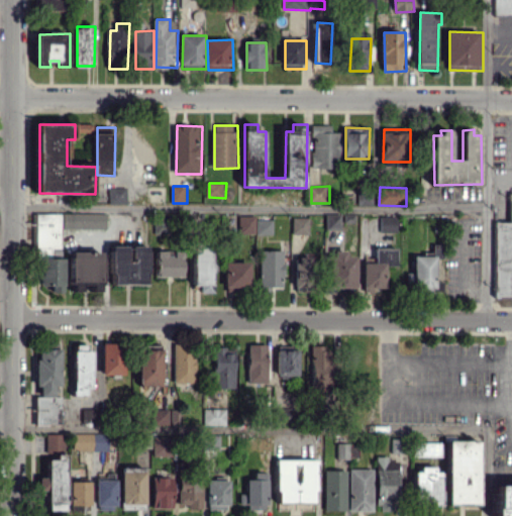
[(129,204),(129,188),(112,188),(112,204),(129,204)]
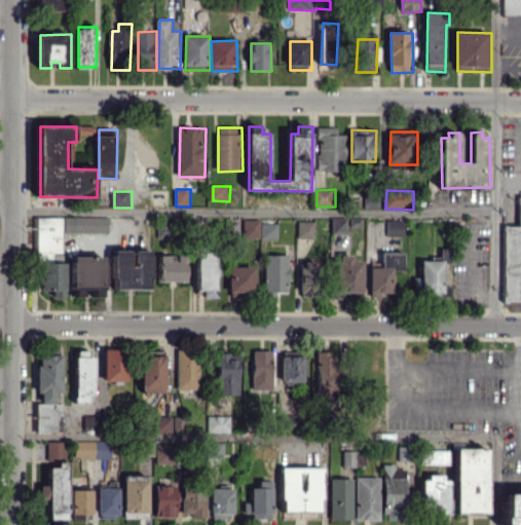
[(382,210),(382,195),(367,195),(366,210),(382,210)]
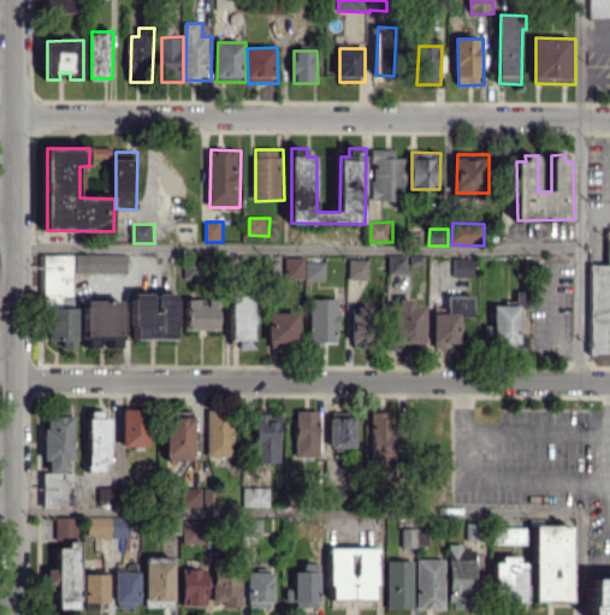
[(130,255),(78,254),(78,272),(130,273),(130,255)]
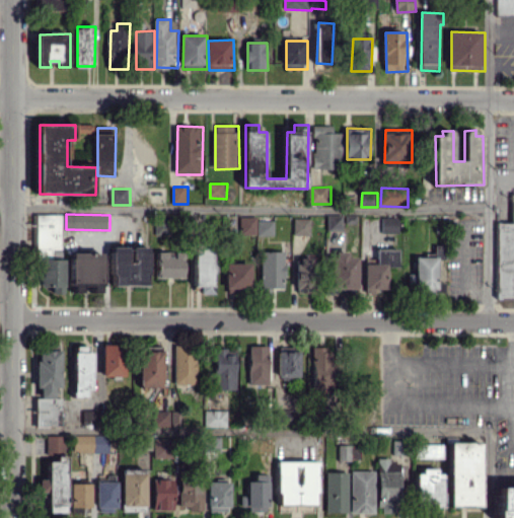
[(65,215),(42,215),(42,288),(56,288),(56,294),(67,294),(67,260),(55,260),(55,249),(64,249),(65,215)]
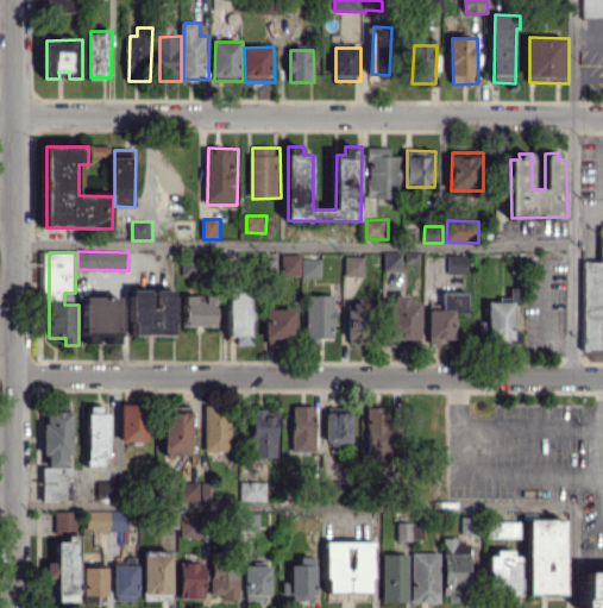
[(387,271),(404,271),(404,252),(387,252),(387,271)]
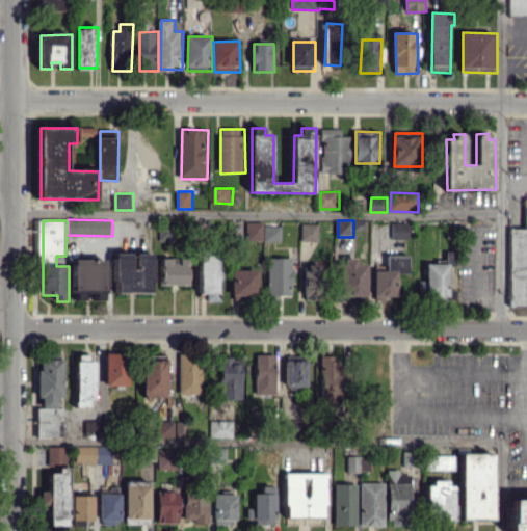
[(161,241),(178,242),(179,222),(162,222),(161,241)]
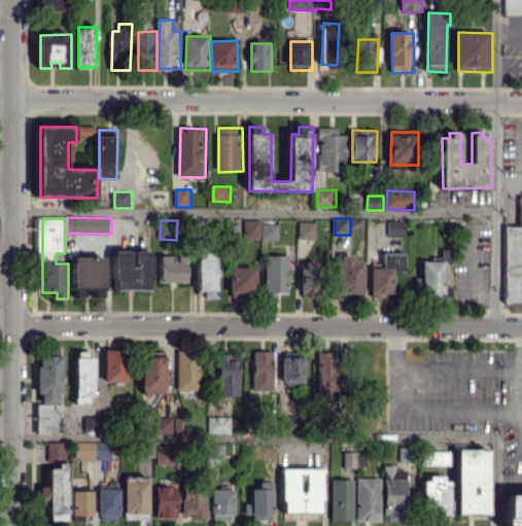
[(390,237),(408,237),(408,220),(390,221),(390,237)]
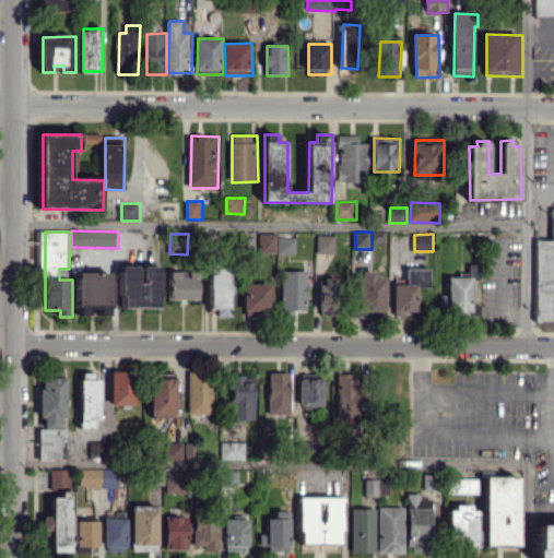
[(320,254),(338,253),(338,235),(319,236),(320,254)]
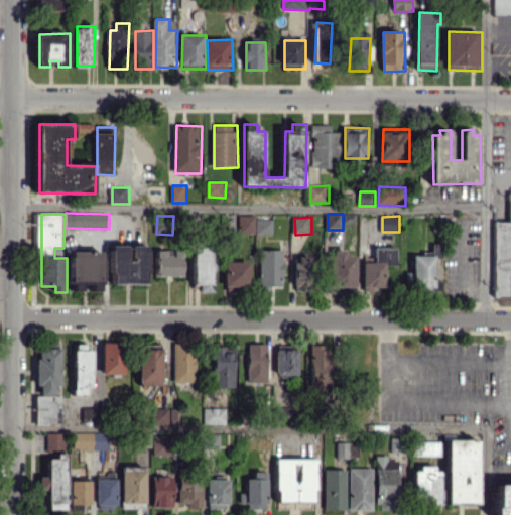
[(275,220),(259,219),(258,234),(274,235),(275,220)]
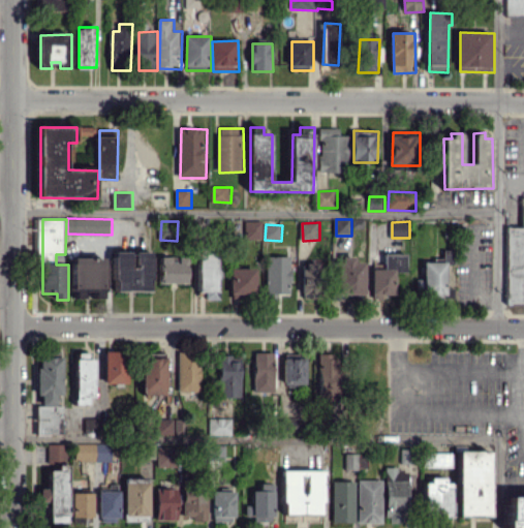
[(523,227),(511,227),(509,304),(523,304),(523,227)]
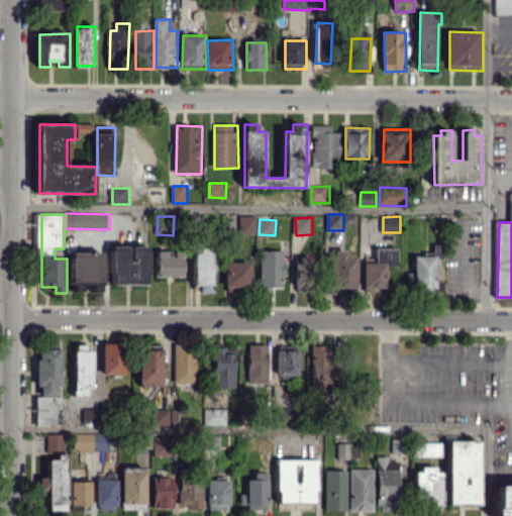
[(196,286),(202,286),(202,293),(215,293),(215,244),(196,243),(196,286)]
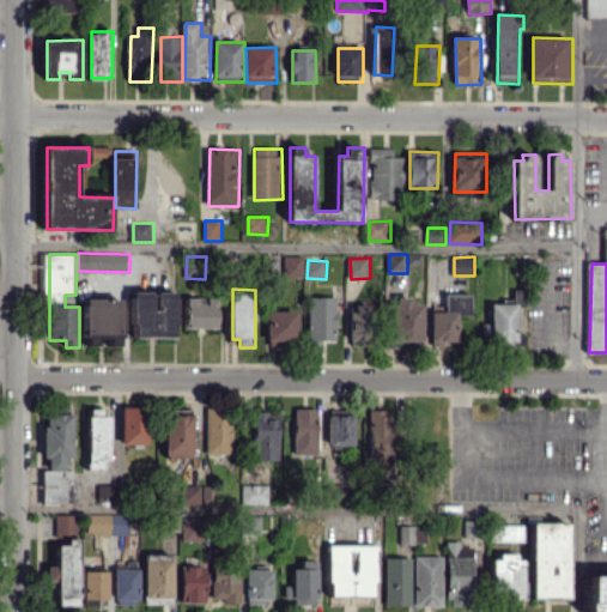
[(177,292),(158,292),(158,310),(153,310),(153,292),(135,292),(134,338),(176,338),(177,292)]
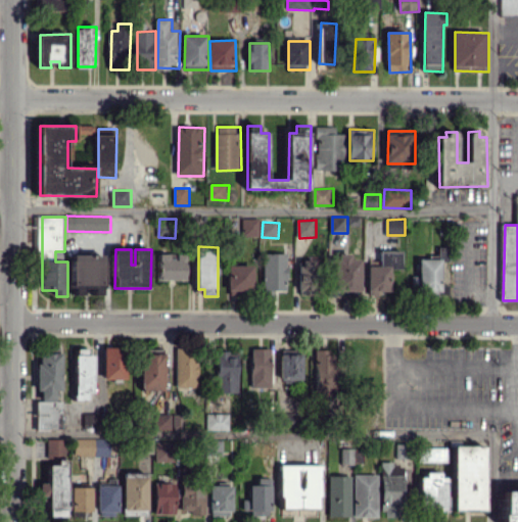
[(405,270),(404,250),(382,251),(383,267),(370,267),(370,292),(392,292),(392,270),(405,270)]
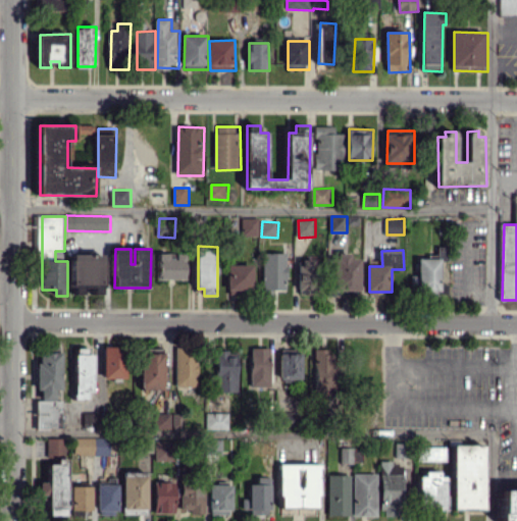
[(265,292),(289,292),(290,254),(265,253),(265,292)]
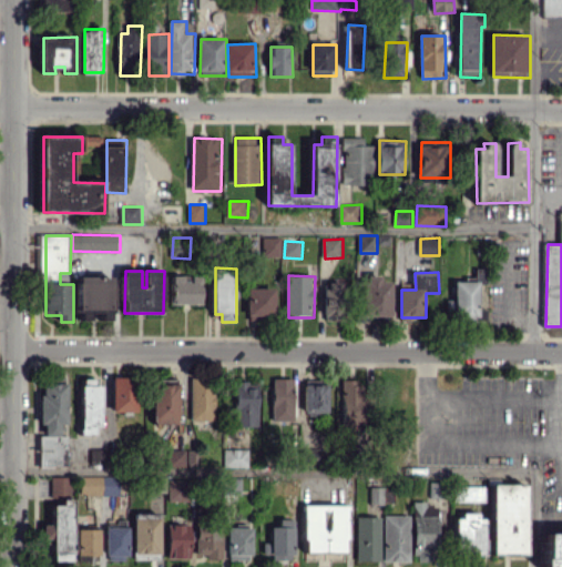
[(174,304),(204,305),(205,280),(186,279),(186,276),(174,276),(174,304)]
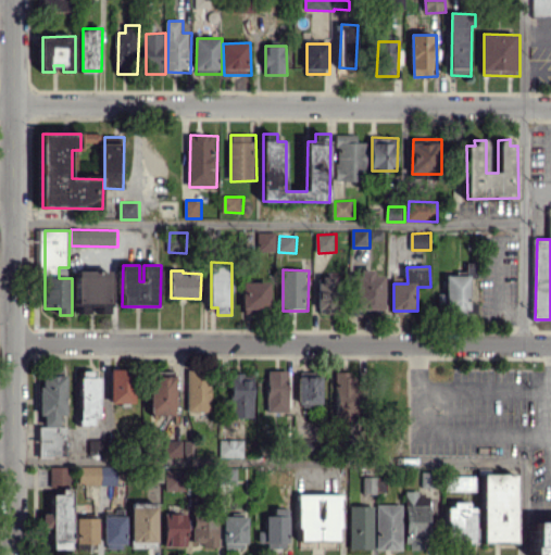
[(78,272),(78,314),(90,314),(90,306),(102,306),(102,313),(112,313),(112,272),(78,272)]
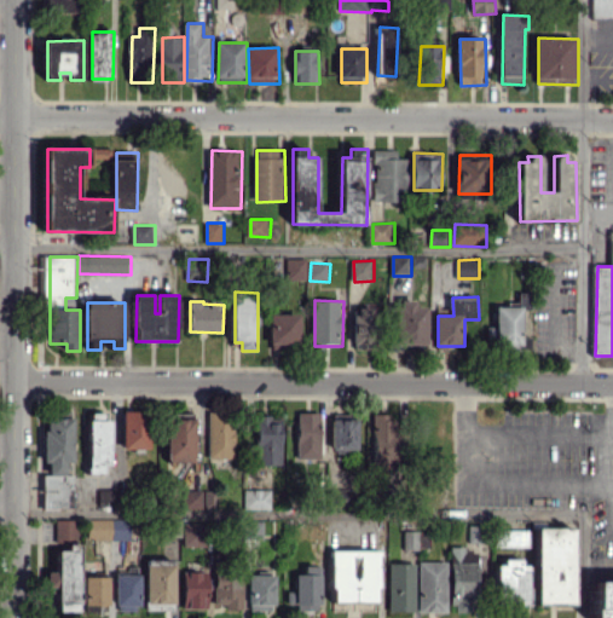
[(402,302),(399,350),(428,351),(431,309),(417,307),(417,302),(402,302)]
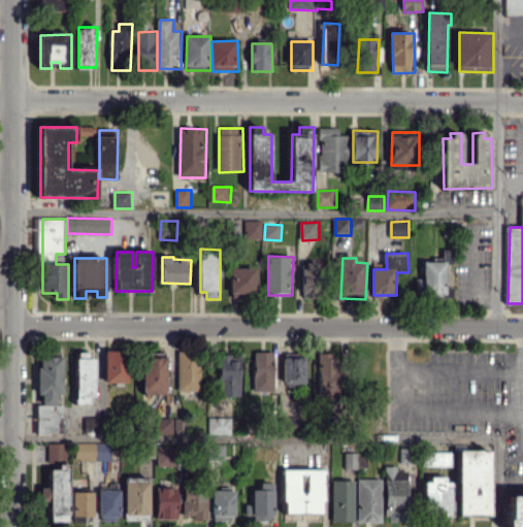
[(425,278),(418,278),(418,295),(448,295),(448,262),(425,262),(425,278)]
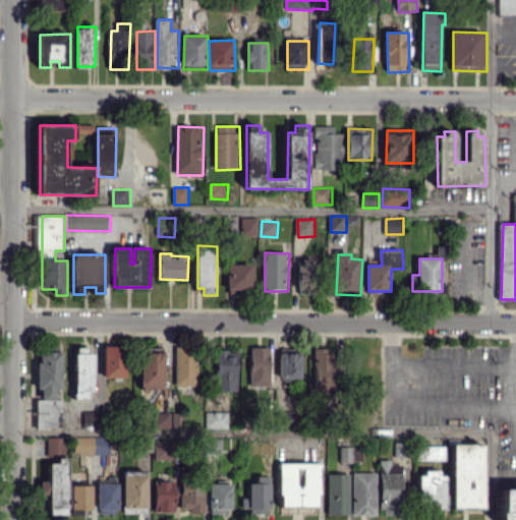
[(319,295),(319,260),(300,260),(299,294),(319,295)]
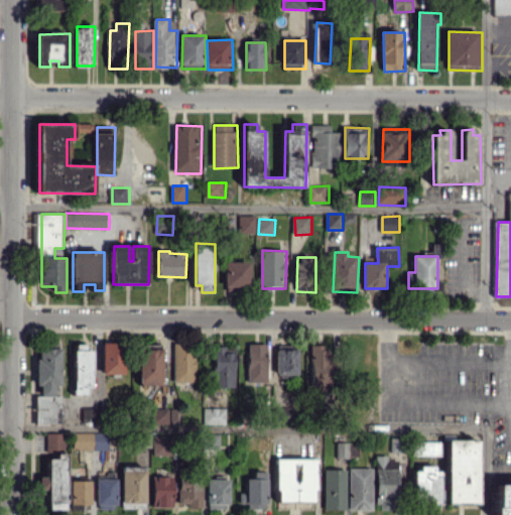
[(252,262),(227,262),(227,291),(251,291),(252,262)]
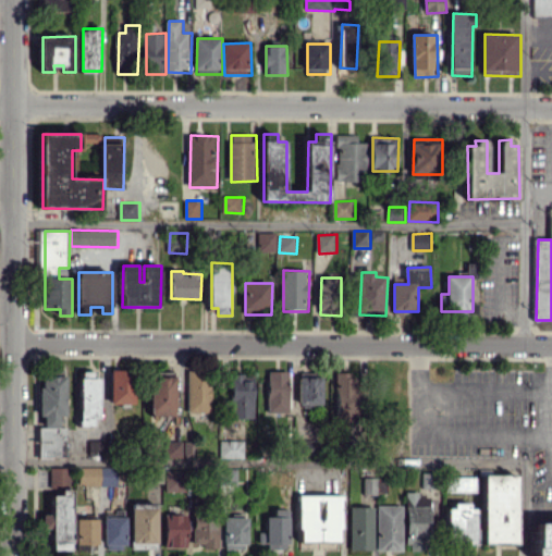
[(191,414),(213,414),(212,370),(189,370),(191,414)]
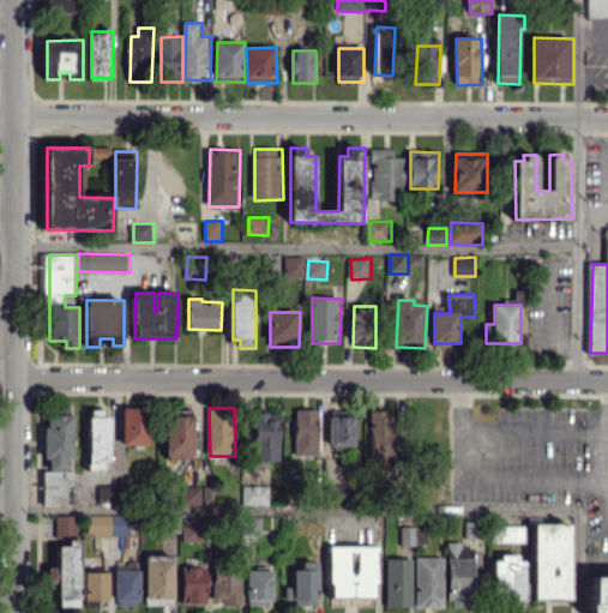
[(125,446),(150,445),(150,409),(124,409),(125,446)]
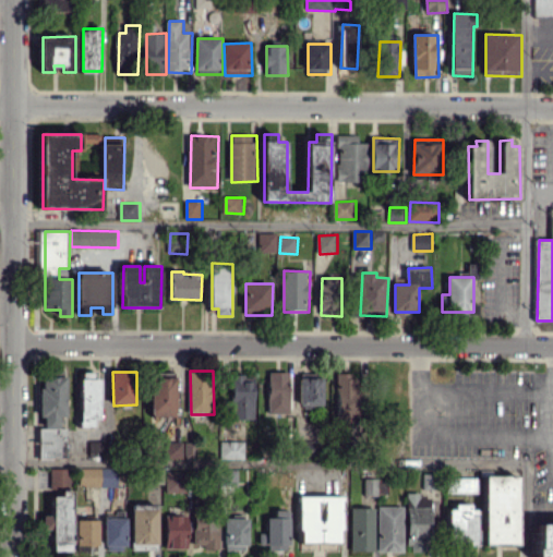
[(100,373),(82,373),(83,427),(101,427),(100,373)]
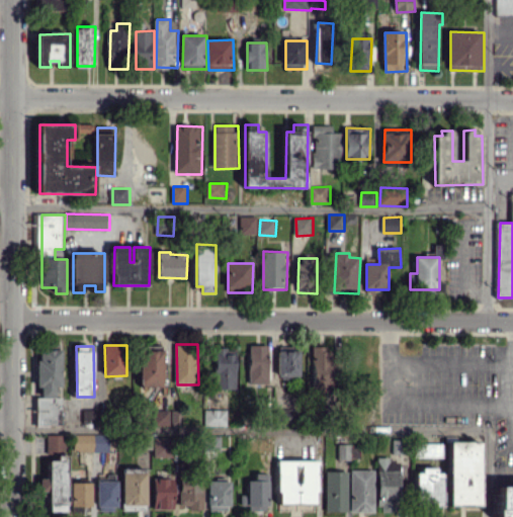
[(167,347),(144,346),(143,388),(165,389),(167,347)]
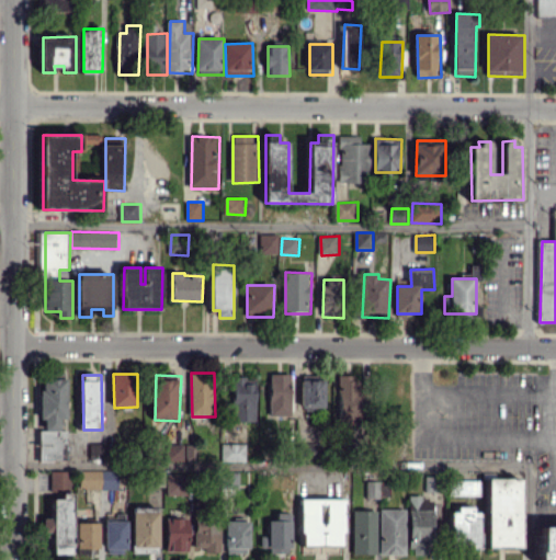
[(271,416),(294,416),(294,408),(296,409),(297,375),(272,375),(271,416)]
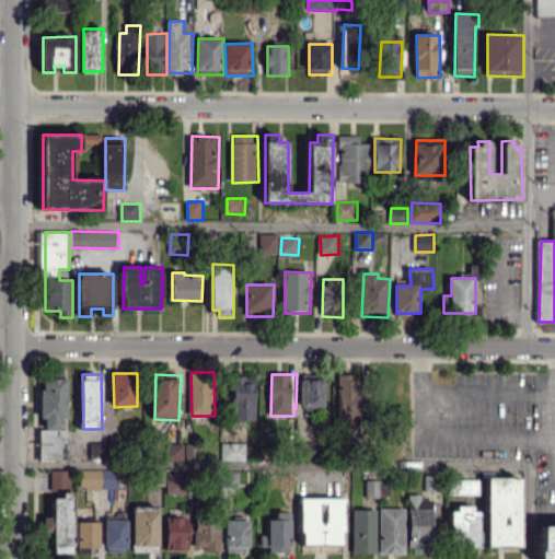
[(340,419),(361,419),(361,375),(340,375),(340,419)]
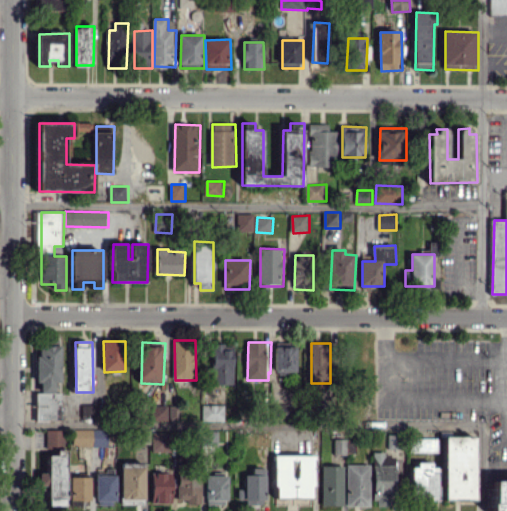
[(299,344),(277,344),(276,373),(298,374),(299,344)]
